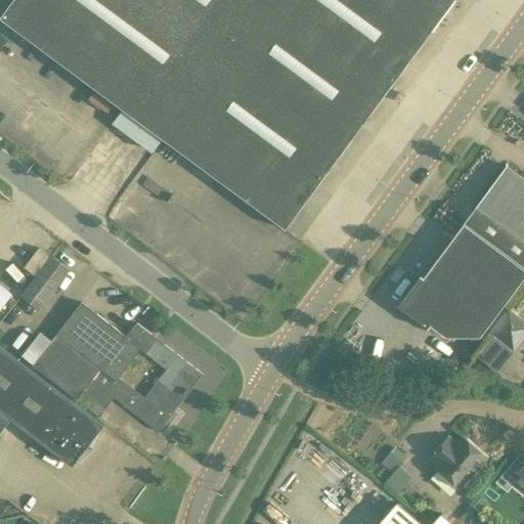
[(13,0),(0,18),(286,230),(454,0),(13,0)]
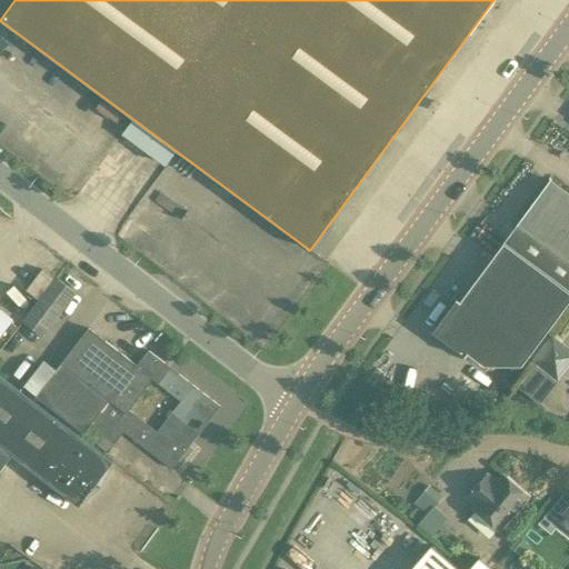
[(537,199),(517,226),(568,265),(568,195),(568,193),(568,189),(549,175),(533,197),(537,199)]
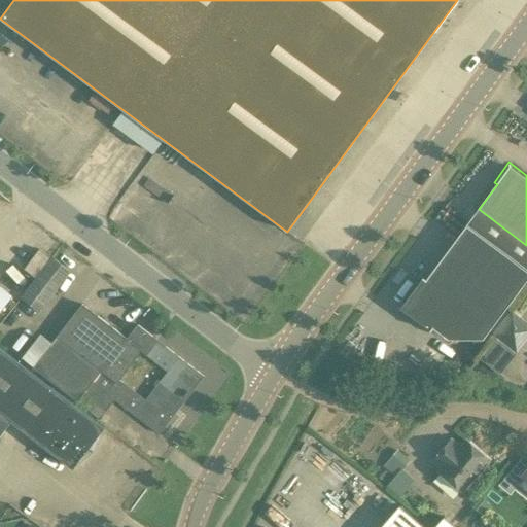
[(526,245),(479,209),(466,226),(526,271),(526,245)]
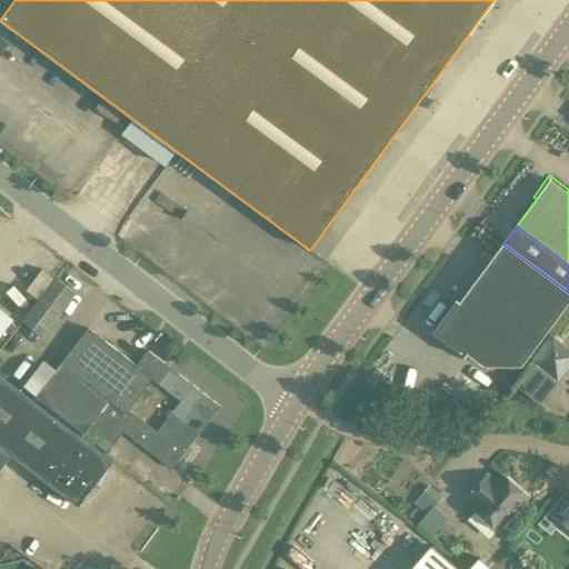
[(522,367),(568,303),(568,292),(503,245),(460,302),(457,300),(456,301),(432,333),(465,358),(466,359),(468,355),(485,368),(522,367)]
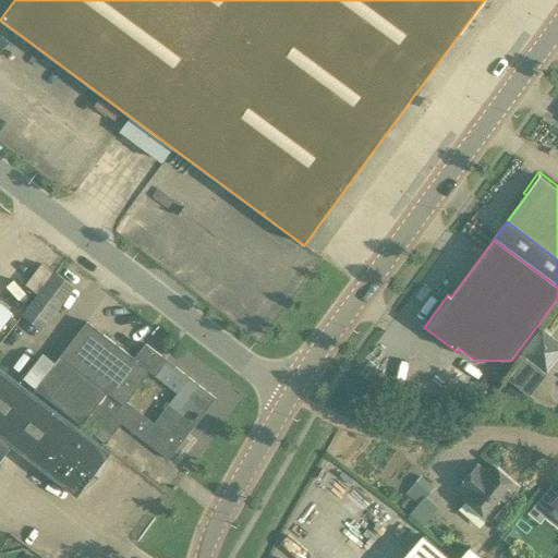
[(24,287),(36,295),(51,275),(40,266),(24,287)]
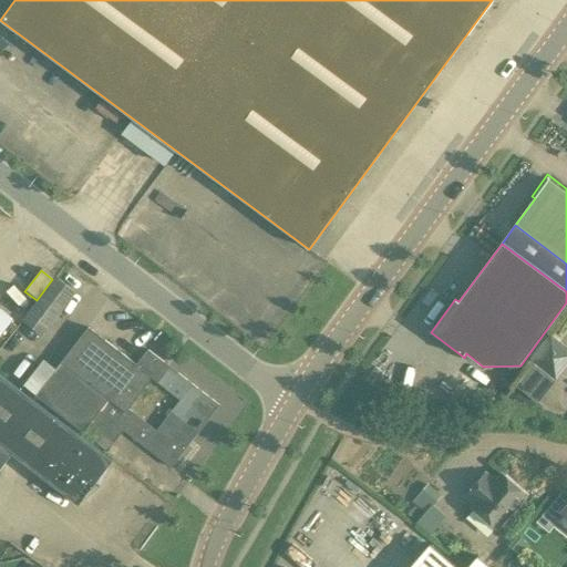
[(22,322),(43,338),(76,294),(55,278),(22,322)]
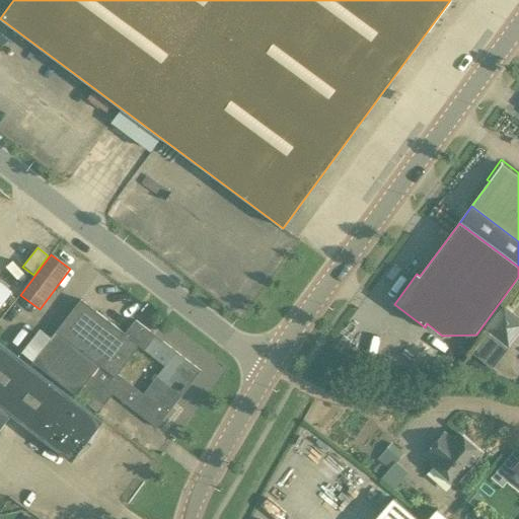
[(0,306),(10,294),(0,285),(0,306)]
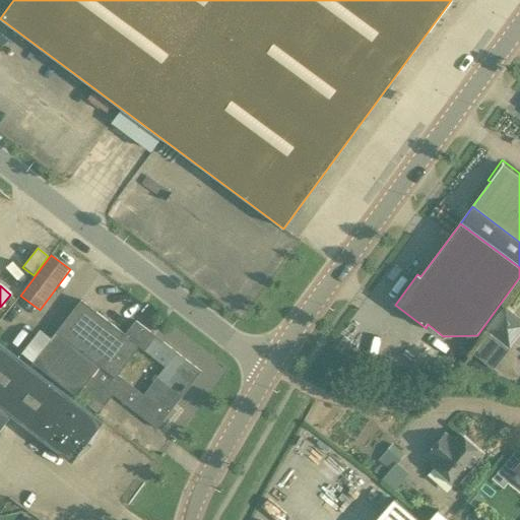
[(124,336),(80,302),(51,339),(41,331),(22,354),(76,398),(82,390),(104,407),(113,396),(156,430),(201,373),(135,322),(124,336)]
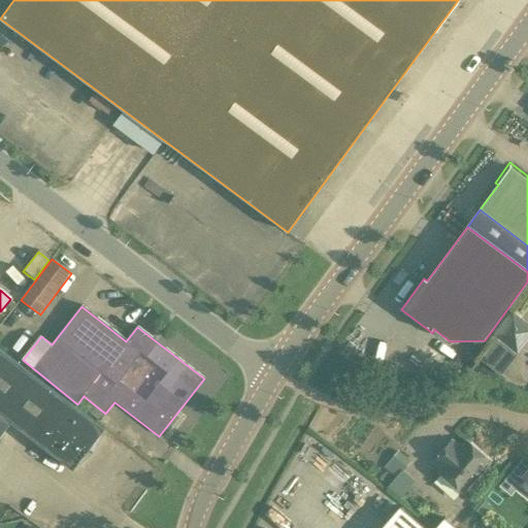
[(518,352),(527,338),(527,322),(514,310),(496,333),(518,352)]
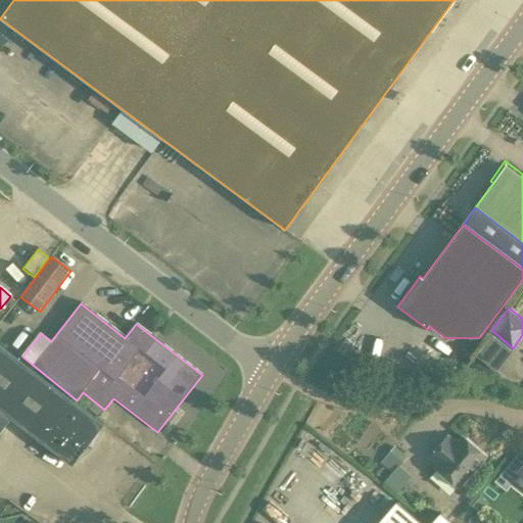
[(0,433),(11,419),(73,466),(102,427),(0,348),(0,433)]
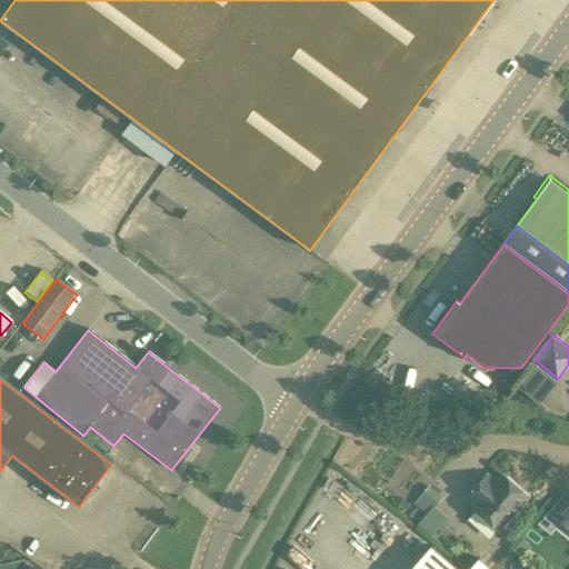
[(475,510),(498,530),(527,497),(523,495),(523,490),(519,487),(516,487),(503,477),(497,485),(487,476),(468,498),(478,507),(475,510)]
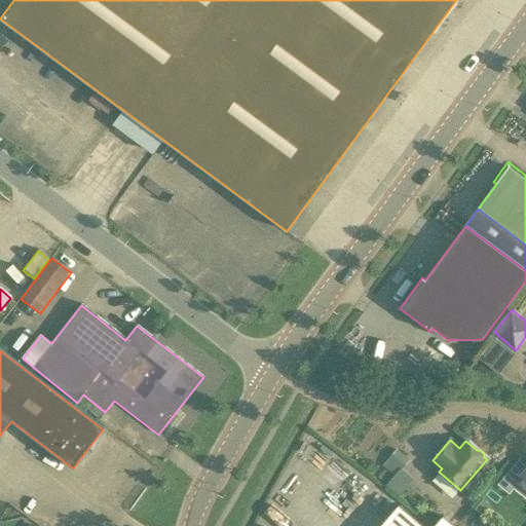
[(396,478),(410,461),(398,450),(384,467),(396,478)]
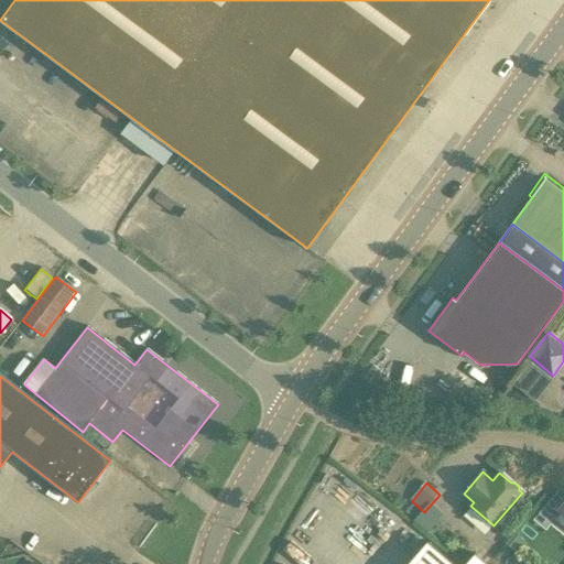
[(563,485),(562,484),(544,507),(555,514),(560,510),(563,513),(563,485)]
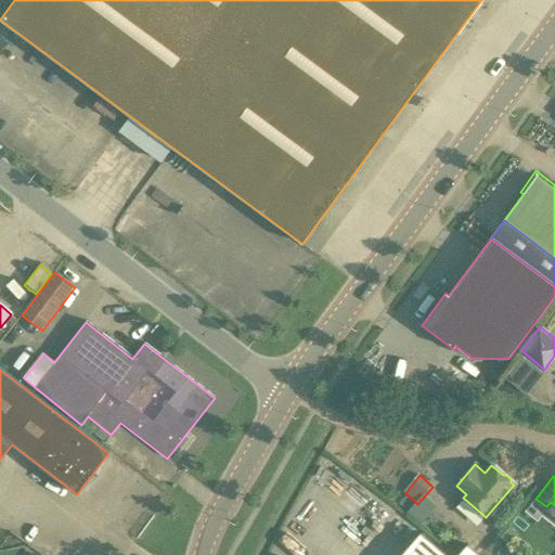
[(517,532),(510,526),(502,536),(510,542),(517,532)]
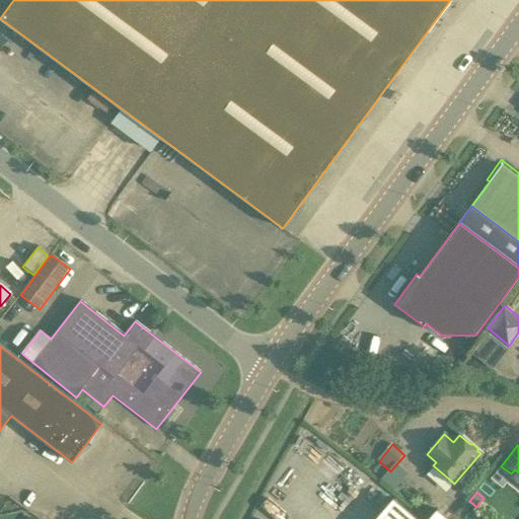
[(447,518),(437,510),(429,518),(416,518),(393,499),(376,518),(447,518)]
